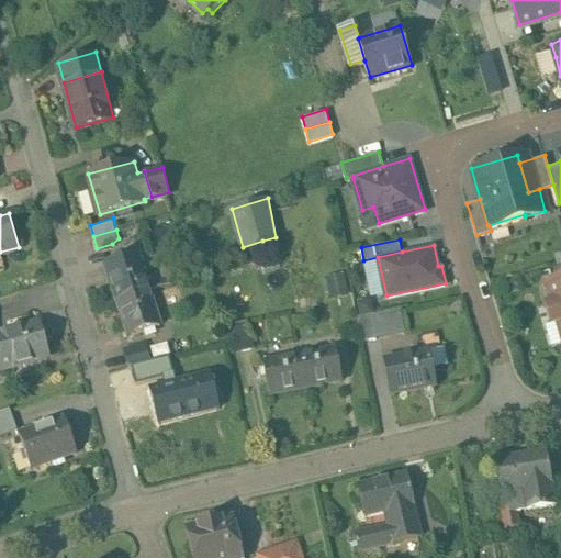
[(137,253),(107,263),(118,299),(148,288),(137,253)]
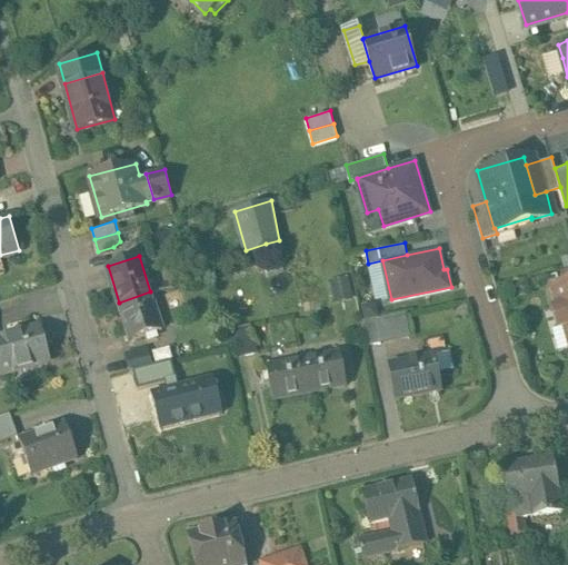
[(348,275),(329,279),(335,300),(354,296),(348,275)]
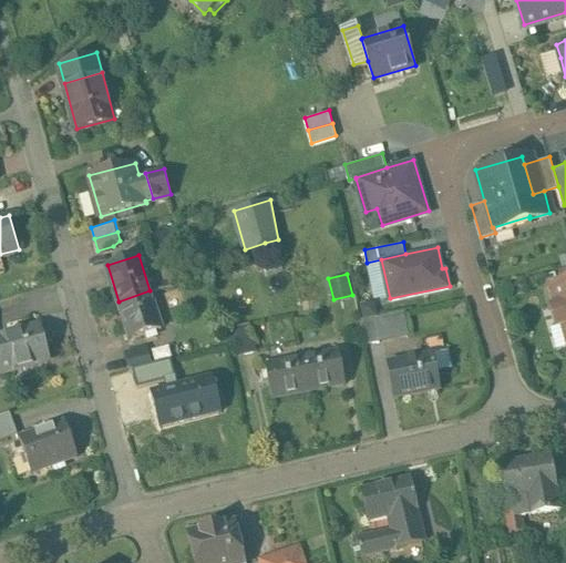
[(565,278),(563,279),(552,283),(557,303),(551,304),(556,324),(563,321),(565,330),(565,278)]
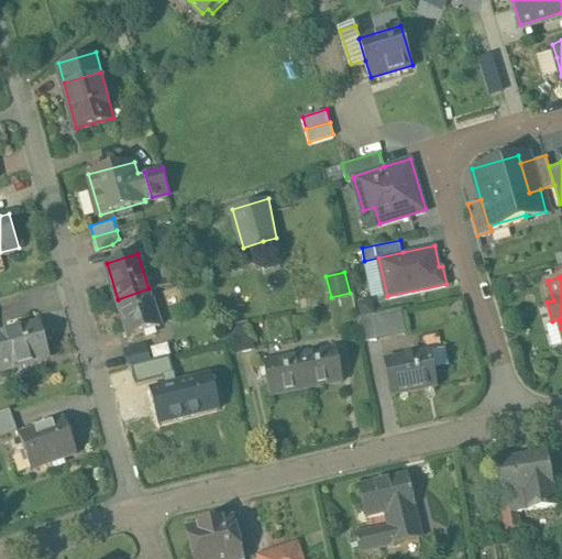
[(149,288),(118,299),(130,335),(161,325),(149,288)]
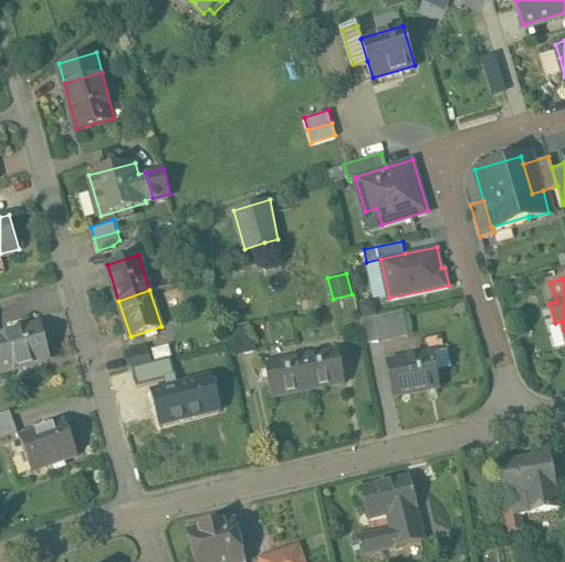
[(374,314),(359,318),(365,342),(379,339),(374,314)]
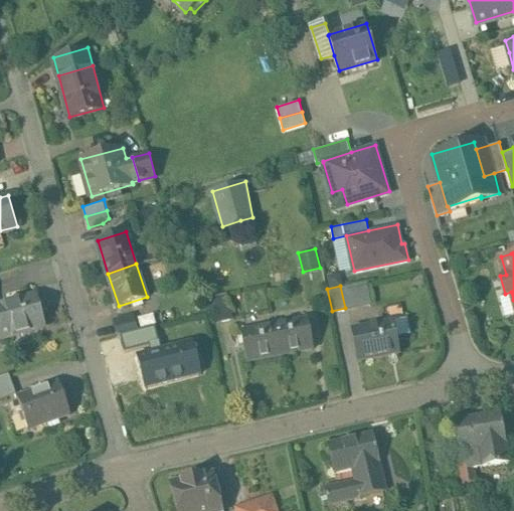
[(227,293),(213,296),(219,320),(232,317),(227,293)]
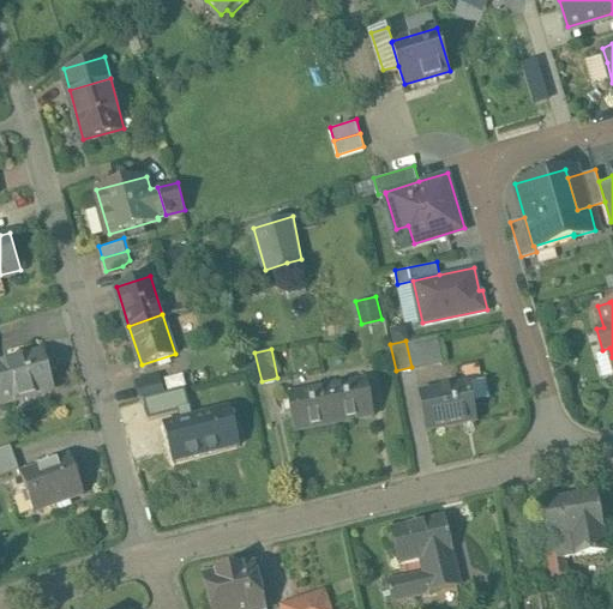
[(0,402),(54,389),(43,350),(0,361),(0,402)]
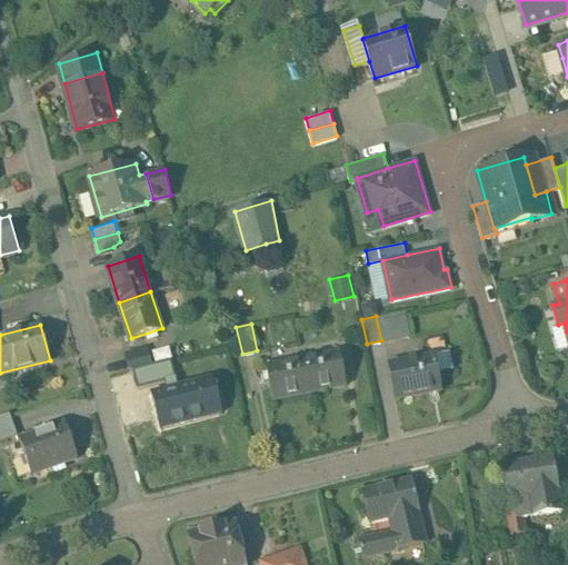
[(149,346),(126,352),(130,368),(152,363),(149,346)]
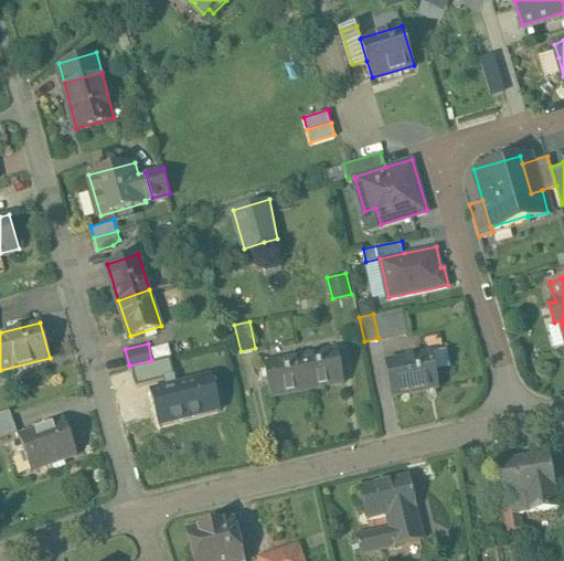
[(338,347),(301,355),(308,387),(344,380),(338,347)]
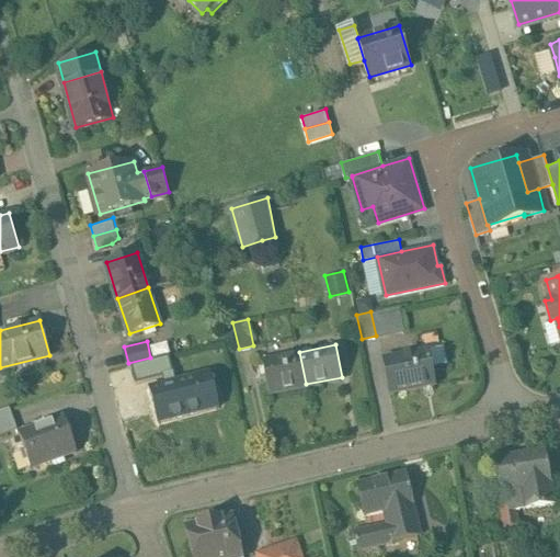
[(429,349),(384,357),(390,391),(435,383),(429,349)]
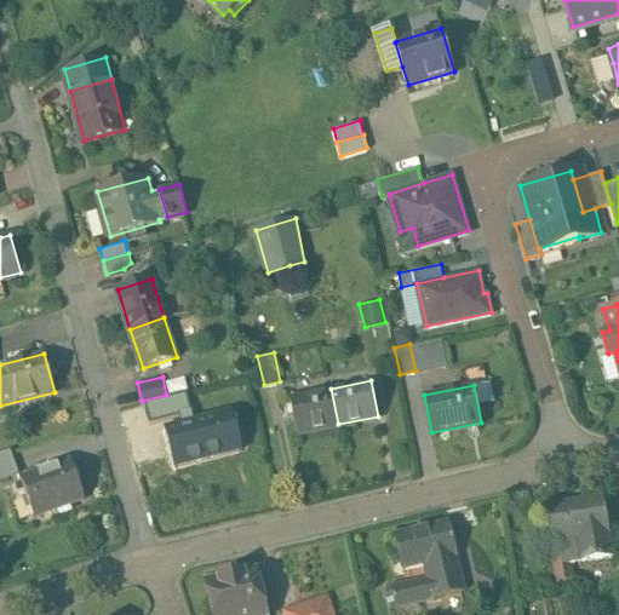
[(331,389),(290,396),(297,432),(338,424),(331,389)]
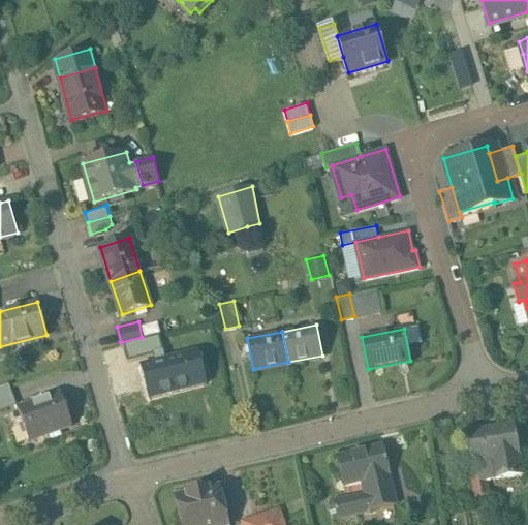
[(142,337),(121,342),(124,357),(130,354),(131,362),(147,358),(142,337)]
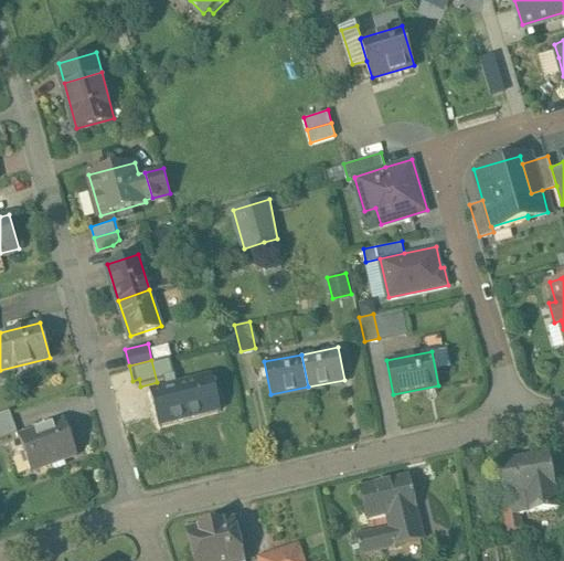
[(211,374),(151,389),(160,423),(220,408),(211,374)]
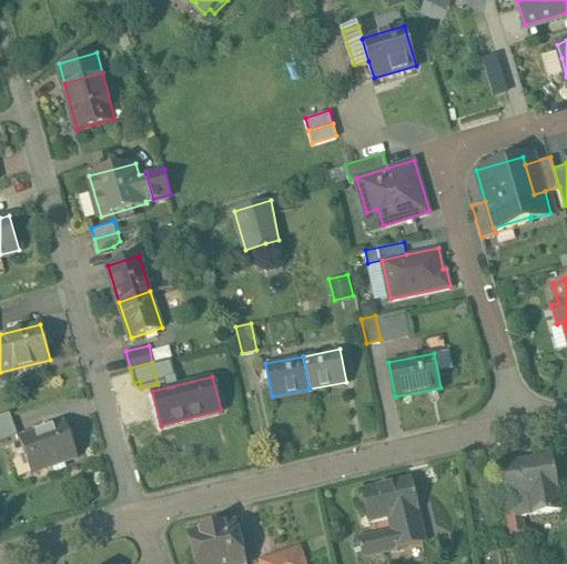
[(10,411),(0,413),(0,437),(18,432),(10,411)]
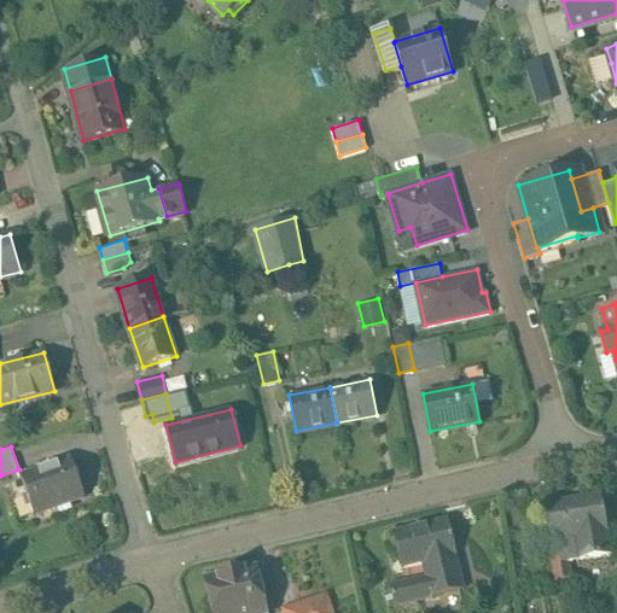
[(22,474),(36,515),(88,497),(74,456),(22,474)]
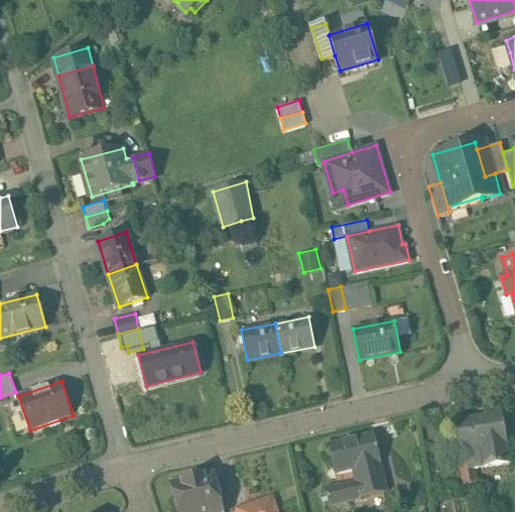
[(503,409),(456,416),(460,444),(464,466),(474,465),(510,459),(503,409)]
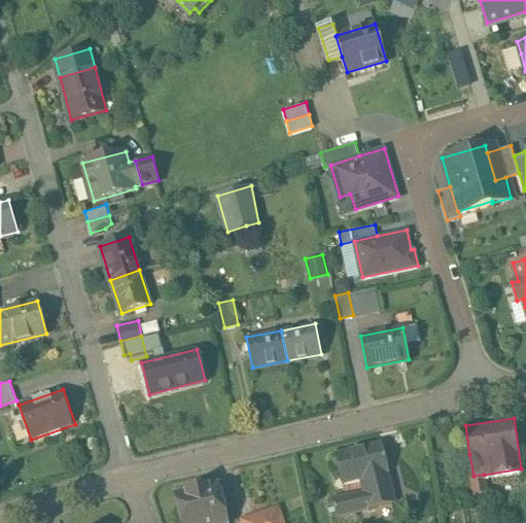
[(382,439),(335,450),(342,480),(360,476),(388,469),(382,439)]
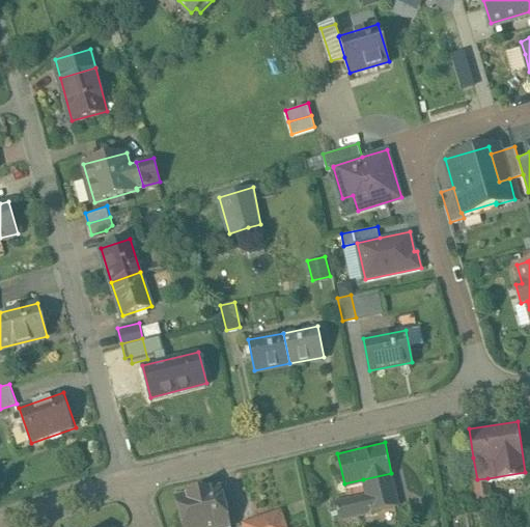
[(487,478),(477,479),(473,458),(469,458),(475,494),(490,492),(487,478)]
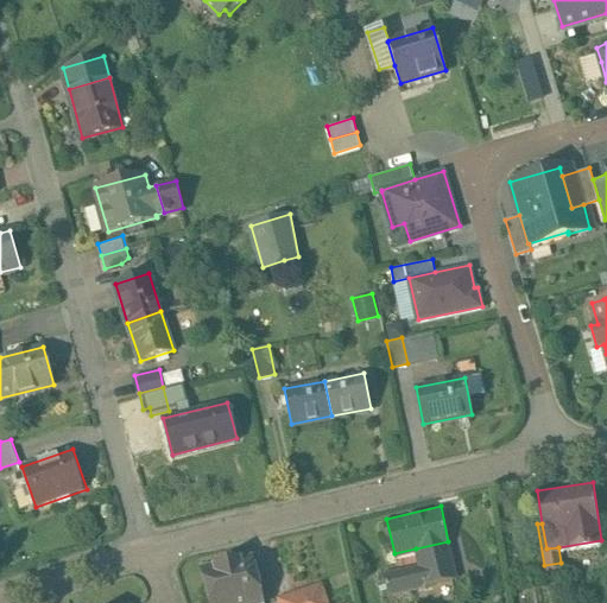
[(448,541),(416,548),(418,563),(423,584),(456,576),(448,541)]
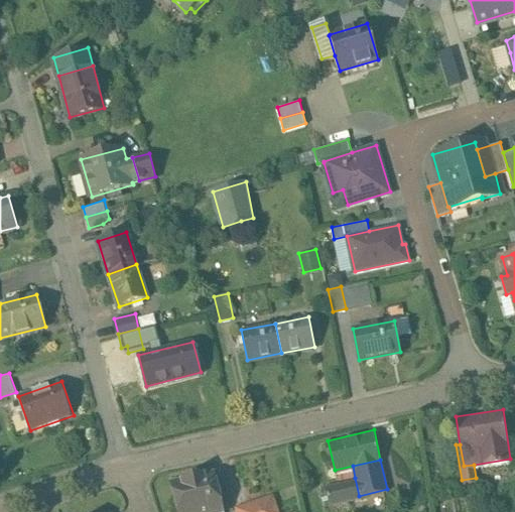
[(223,511),(214,472),(172,482),(179,511),(223,511)]
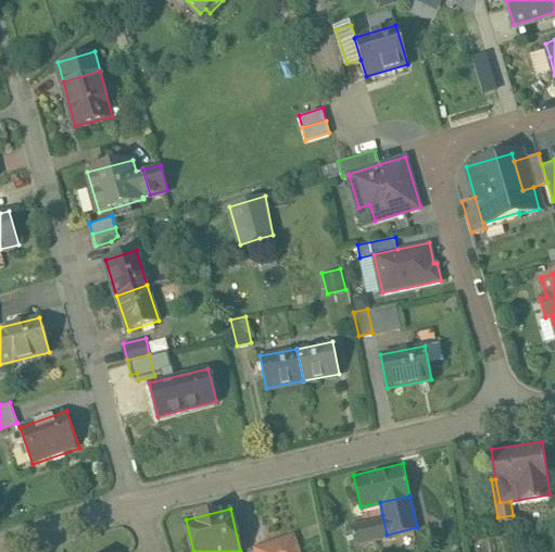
[(382,515),(351,523),(355,542),(387,535),(382,515)]
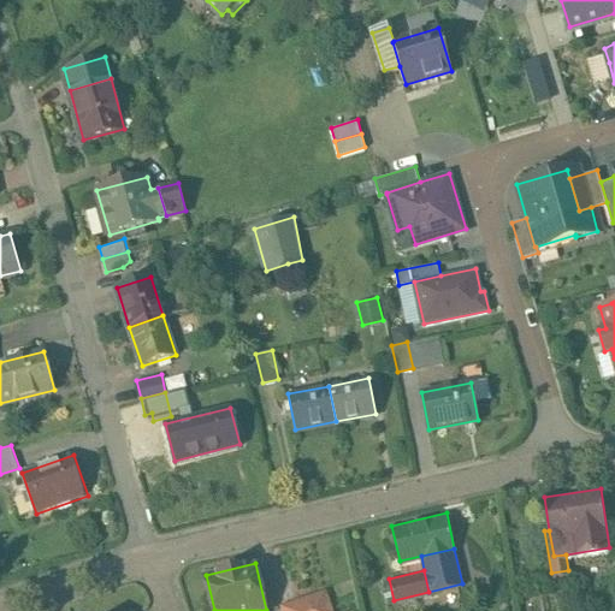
[(331,610),(325,589),(283,603),(285,610),(331,610)]
